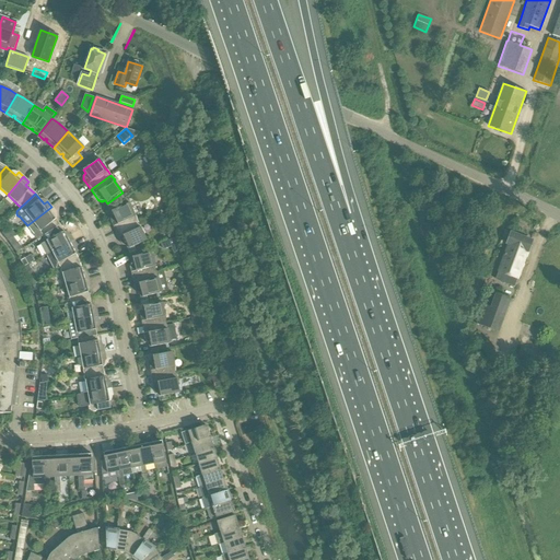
[(111,222),(116,232),(138,222),(138,221),(136,216),(136,217),(132,209),(129,203),(112,211),(113,214),(113,216),(112,216),(112,217),(111,218),(111,219),(111,220),(111,221),(111,222)]
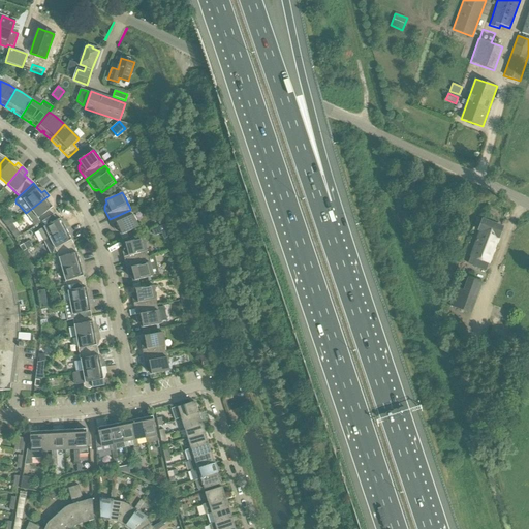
[(36,226),(41,222),(57,213),(50,203),(53,200),(49,195),(26,213),(36,226)]
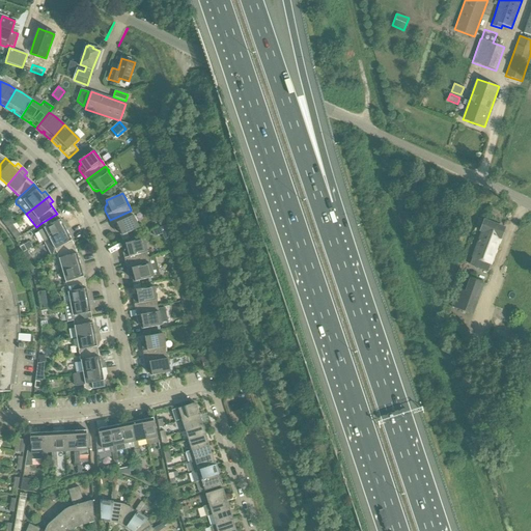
[(131,211),(110,220),(114,230),(115,231),(116,232),(117,232),(118,232),(119,232),(120,232),(122,235),(139,228),(133,216),(134,215),(131,211)]
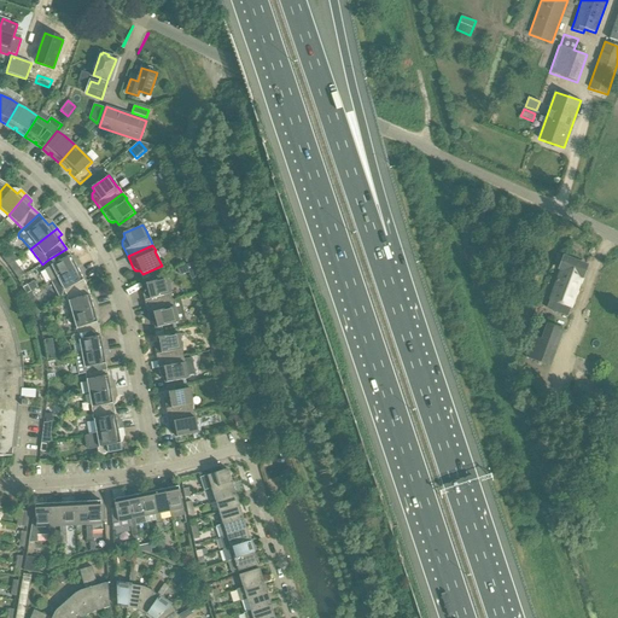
[(51,281),(58,278),(81,266),(77,258),(74,261),(66,249),(48,260),(50,261),(50,263),(50,264),(51,266),(52,266),(45,269),(51,281)]
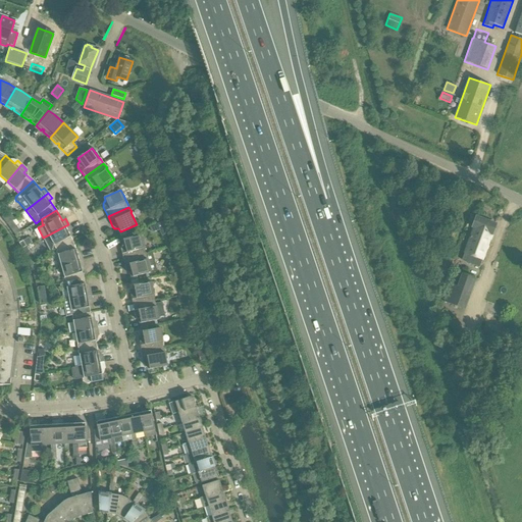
[(9,211),(8,213),(2,217),(7,224),(14,218),(9,211)]
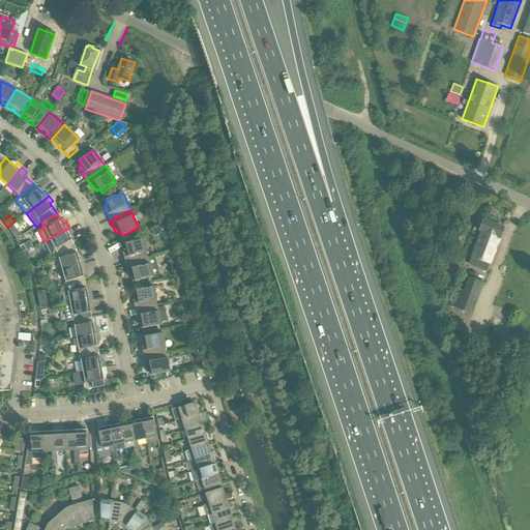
[(471,257),(472,257),(469,265),(487,271),(490,264),(503,228),(483,221),(483,222),(477,219),(473,231),(474,232),(475,230),(480,232),(471,257)]
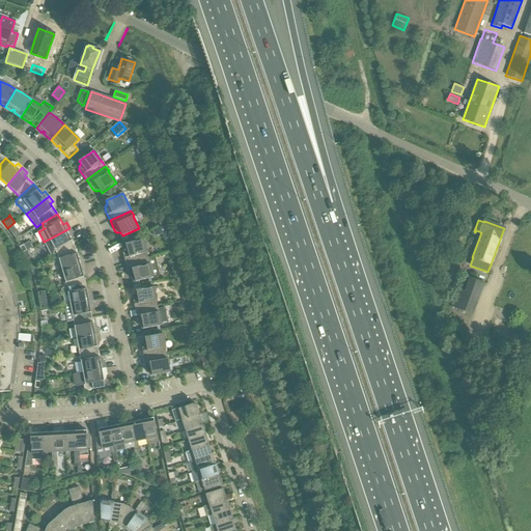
[(12,225),(8,228),(7,228),(11,233),(16,230),(12,225)]
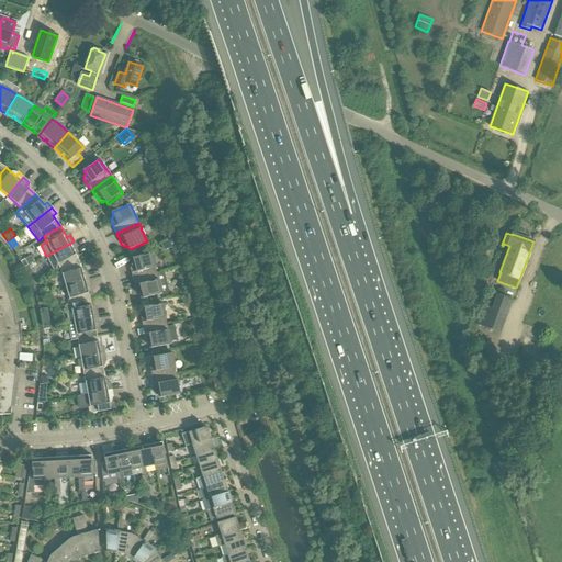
[(60,268),(60,269),(79,261),(74,250),(77,248),(74,242),(53,253),(58,265),(58,266),(59,267),(60,268)]
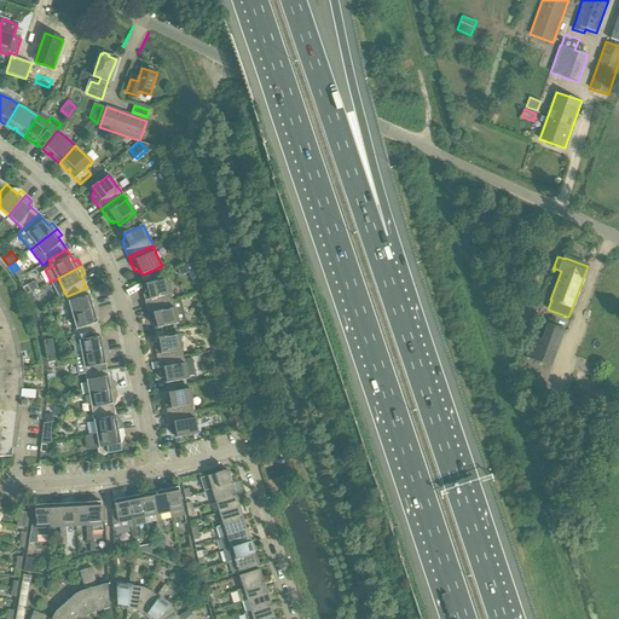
[(18,268),(13,272),(18,279),(24,276),(18,268)]
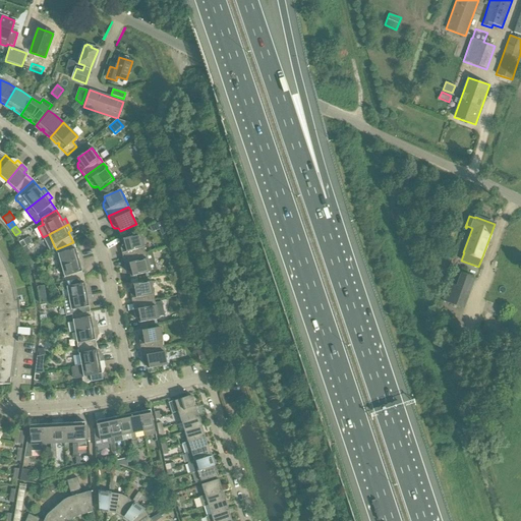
[(120,249),(123,259),(146,253),(146,252),(145,248),(143,248),(140,235),(123,239),(124,243),(123,243),(122,244),(121,244),(121,245),(120,246),(120,247),(120,248),(120,249)]
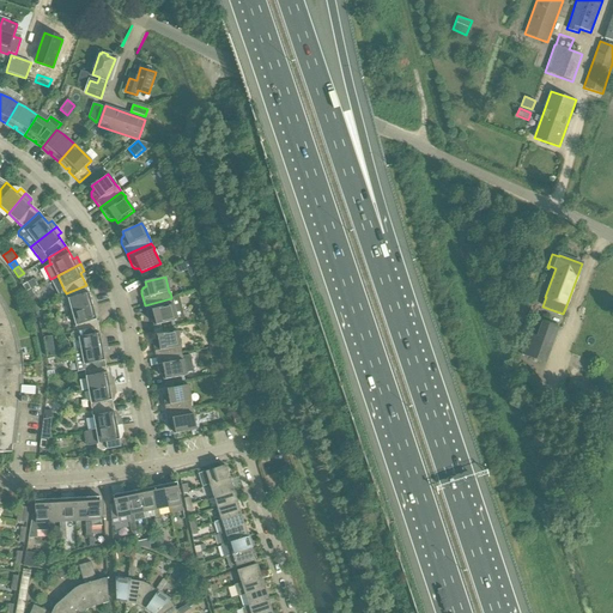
[(68,299),(72,313),(97,305),(95,298),(91,299),(86,285),(66,293),(66,295),(66,296),(67,297),(68,299)]
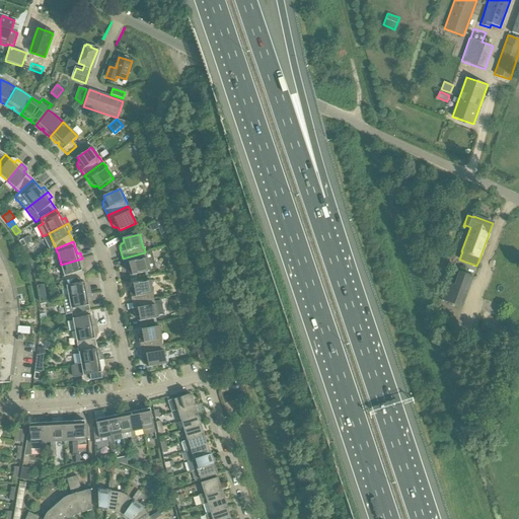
[(150,251),(145,252),(123,258),(126,269),(126,270),(127,271),(128,272),(129,272),(130,272),(131,272),(132,276),(152,271),(154,267),(150,251)]
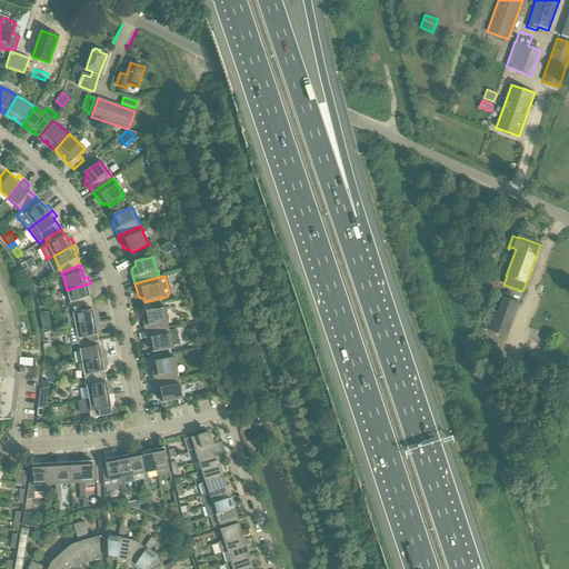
[(0,419),(11,420),(13,401),(13,400),(17,373),(26,375),(26,369),(20,369),(20,366),(30,367),(31,360),(21,359),(21,362),(18,362),(18,349),(21,349),(22,349),(21,339),(20,328),(20,329),(17,329),(15,317),(10,303),(7,295),(3,286),(0,280),(0,419)]
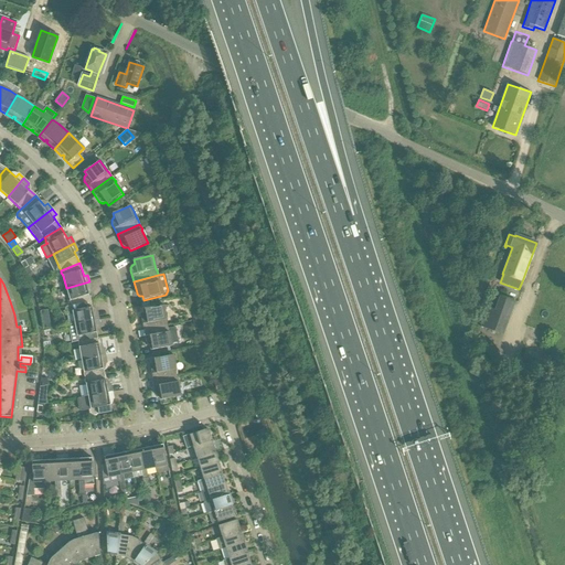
[(71,305),(71,306),(91,302),(87,289),(92,288),(89,281),(66,288),(70,300),(70,302),(70,304),(71,305)]
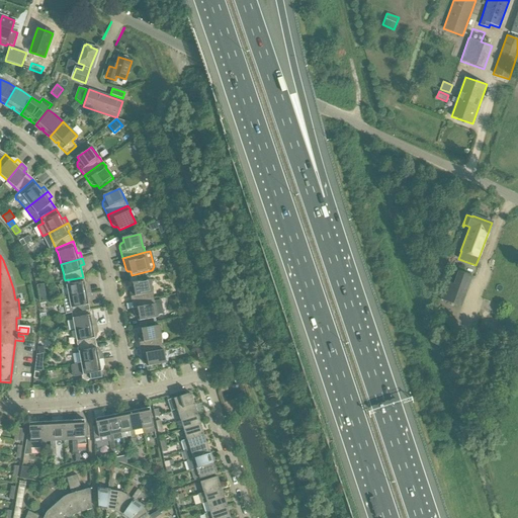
[(182,282),(178,270),(172,272),(176,284),(182,282)]
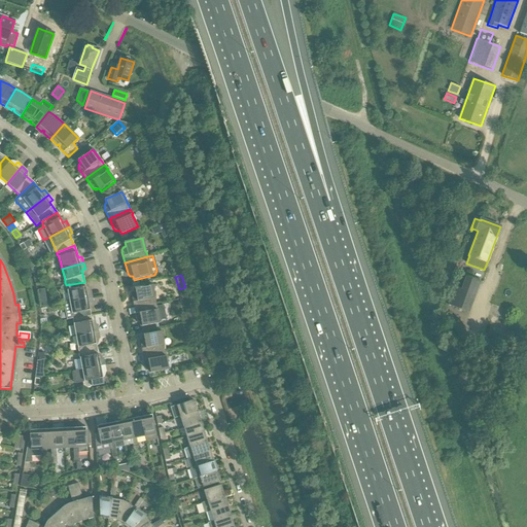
[(461,289),(454,287),(449,305),(466,312),(477,280),(465,277),(461,289)]
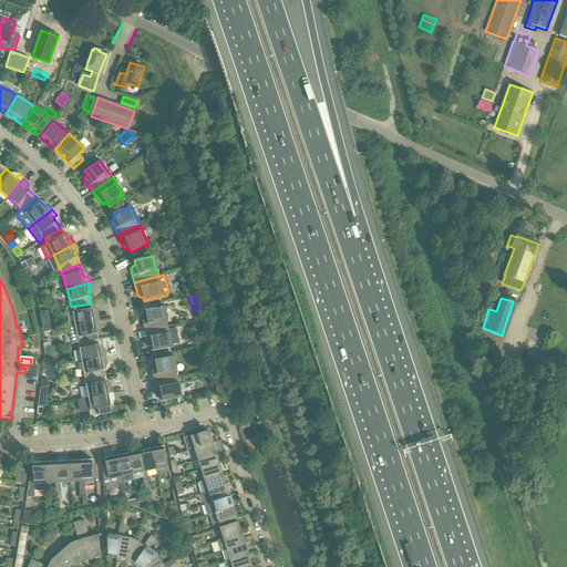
[(69,326),(74,325),(99,320),(98,313),(93,315),(91,303),(71,307),(66,308),(65,310),(66,311),(66,312),(69,326)]
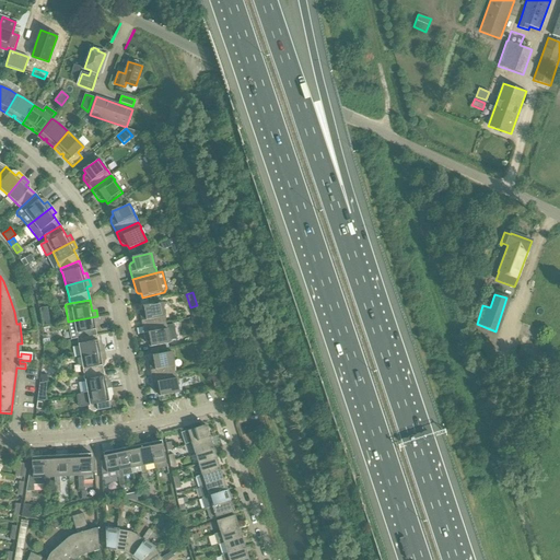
[(140,316),(142,327),(166,323),(166,322),(166,317),(165,317),(163,303),(143,306),(144,311),(143,311),(142,311),(142,312),(141,312),(141,313),(140,314),(140,315),(140,316)]
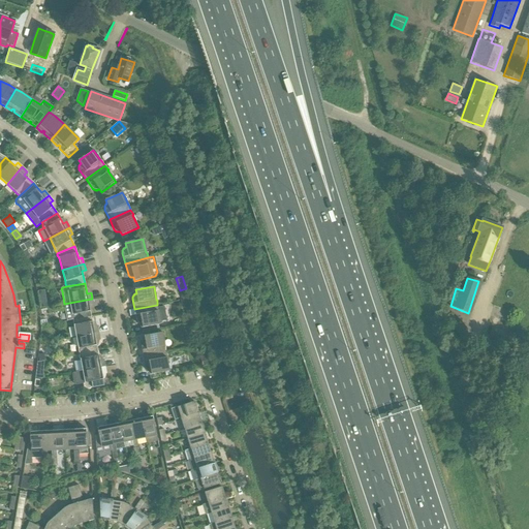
[(73,319),(73,320),(92,316),(90,306),(94,306),(92,299),(69,303),(72,318),(73,319)]
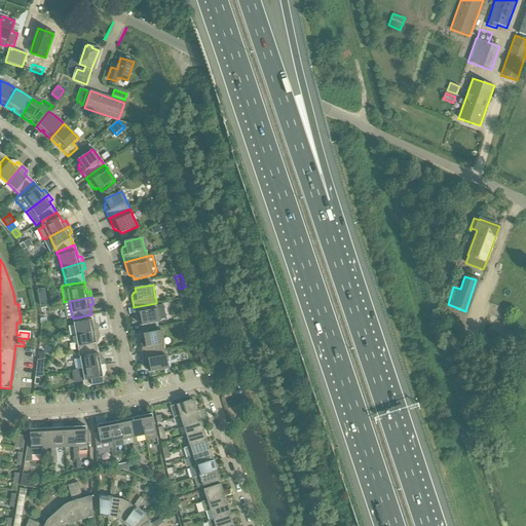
[(156,303),(134,307),(136,318),(136,320),(137,321),(138,322),(139,322),(140,322),(140,323),(141,322),(142,326),(159,323),(158,316),(164,315),(162,308),(158,308),(156,304),(156,303)]
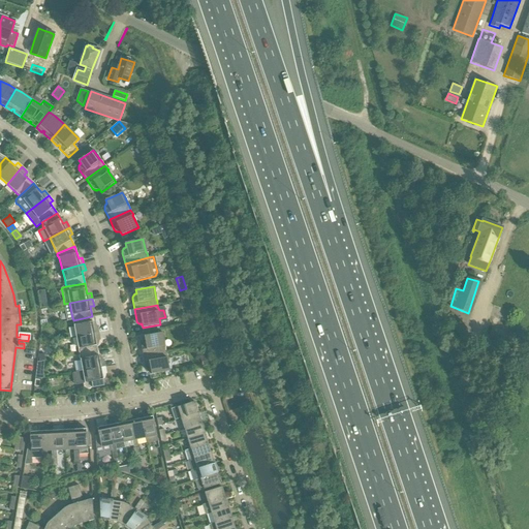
[(448,323),(449,324),(450,324),(452,324),(453,324),(454,324),(455,323),(456,322),(456,321),(457,320),(457,319),(457,318),(457,317),(456,316),(456,315),(455,315),(455,314),(454,314),(453,314),(452,314),(450,314),(449,314),(448,314),(448,315),(447,315),(446,316),(446,317),(446,318),(446,319),(446,320),(446,321),(447,322),(448,323)]
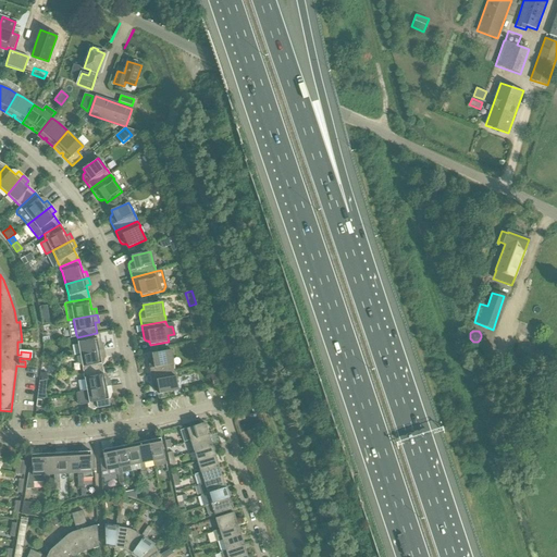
[(78,343),(81,355),(104,350),(102,344),(98,345),(97,333),(77,337),(77,338),(76,339),(77,341),(78,343)]
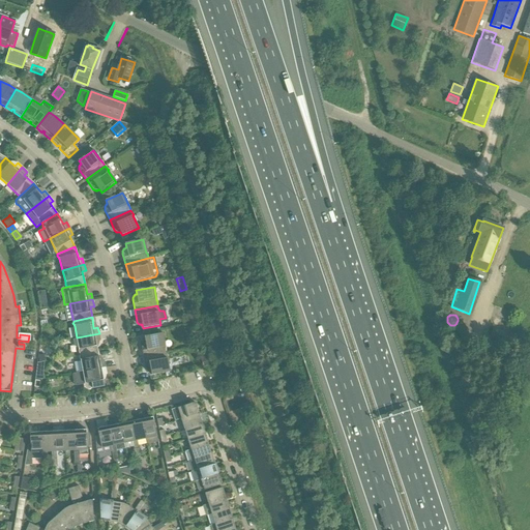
[(80,354),(80,355),(98,351),(96,341),(100,340),(99,333),(77,337),(79,350),(78,351),(79,353),(80,354)]
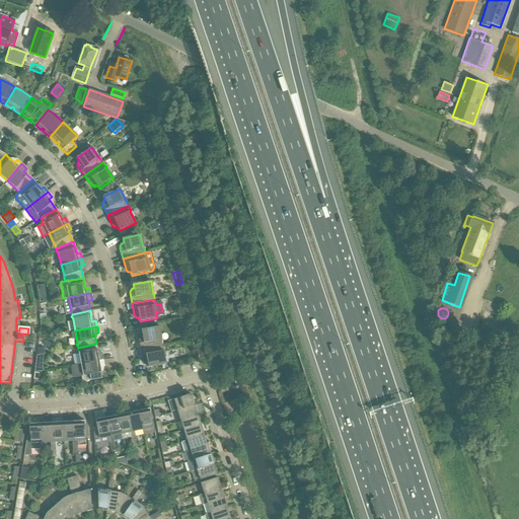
[(138,339),(140,350),(162,346),(162,345),(162,340),(161,340),(159,326),(141,329),(142,334),(141,334),(140,335),(139,336),(138,337),(138,338),(138,339)]
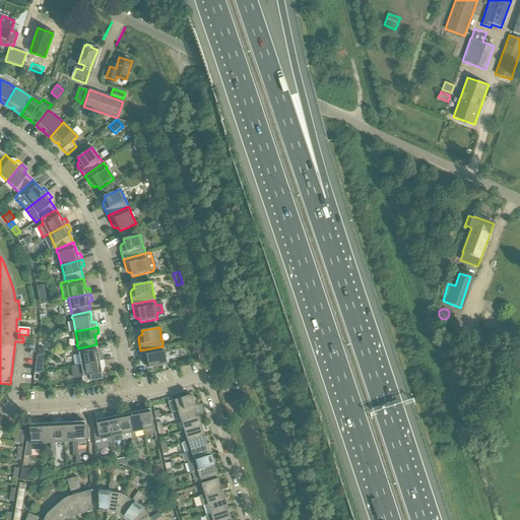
[(73,355),(75,366),(104,361),(102,354),(99,354),(96,344),(78,348),(78,350),(78,351),(79,353),(79,354),(73,355)]
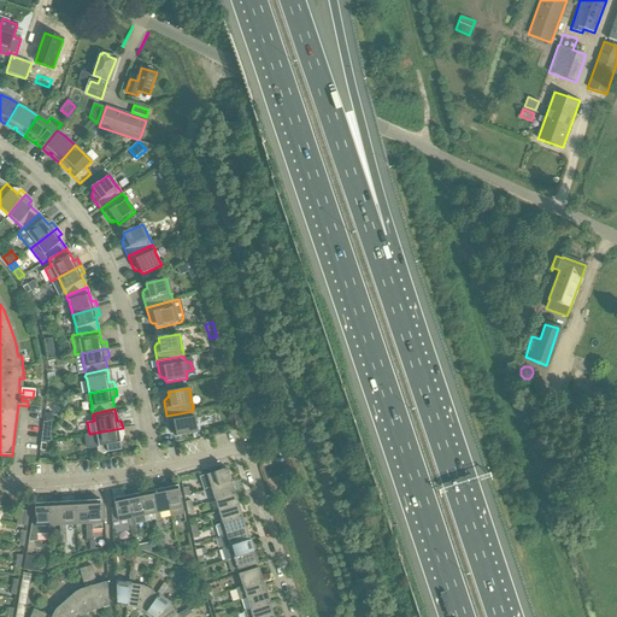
[(193,411),(166,416),(169,428),(169,429),(170,430),(171,432),(172,432),(174,433),(176,433),(176,436),(198,433),(194,417),(195,417),(194,411),(193,411)]
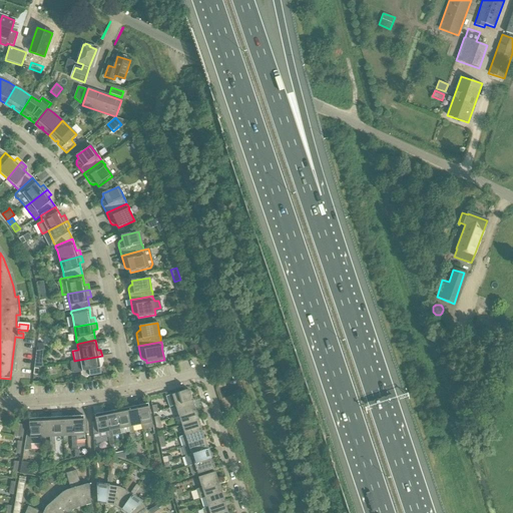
[(486,371),(494,349),(486,347),(478,368),(486,371)]
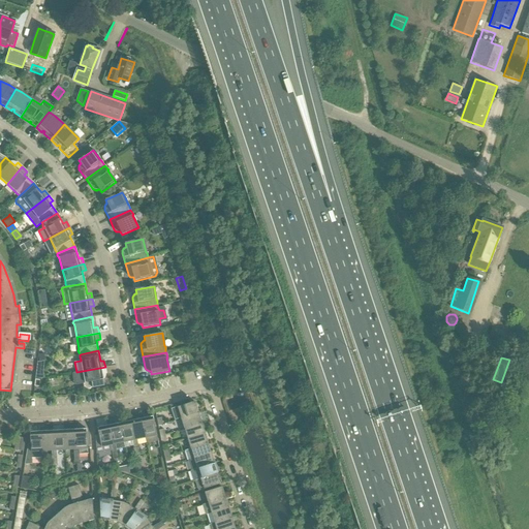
[(36,371),(36,373),(43,372),(44,362),(37,363),(36,371)]
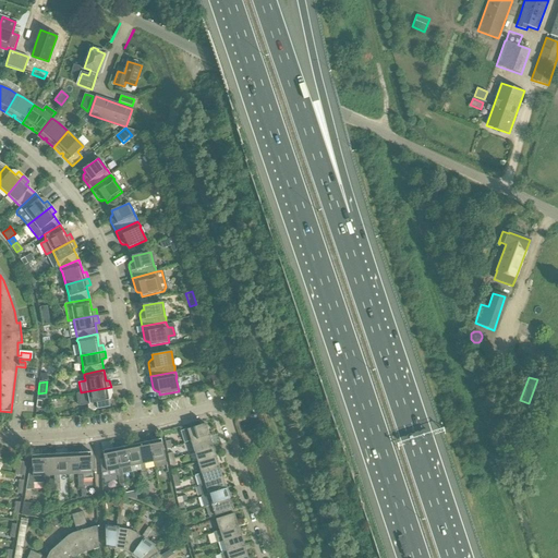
[(111,387),(81,392),(76,393),(79,405),(89,403),(89,404),(88,405),(89,408),(91,410),(93,411),(95,410),(96,409),(110,407),(108,395),(112,393),(111,387)]
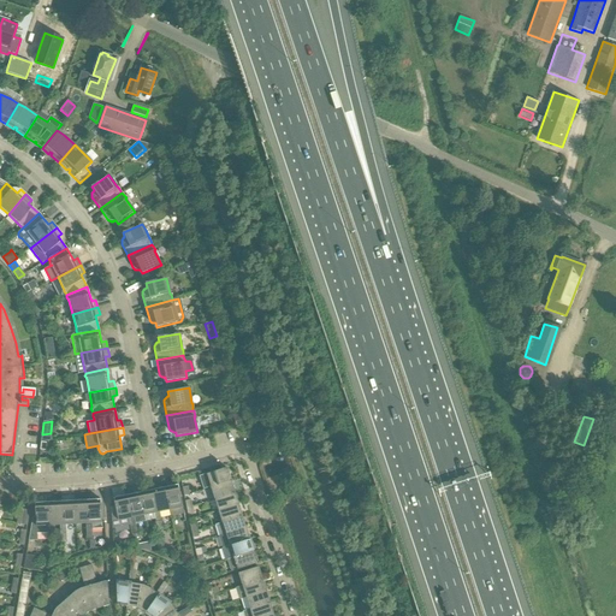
[(203,490),(211,487),(231,481),(227,468),(209,474),(209,473),(200,477),(203,490)]
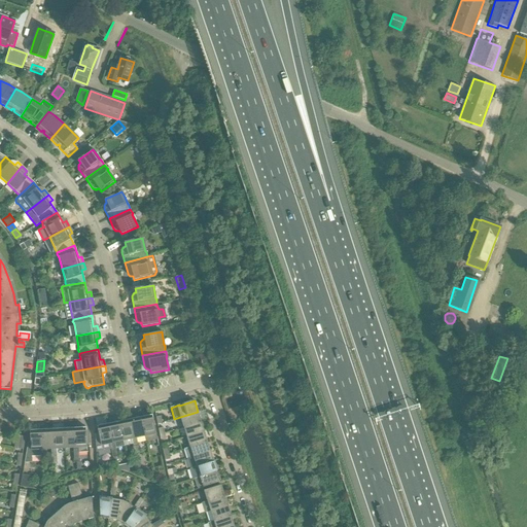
[(180,417),(183,427),(201,421),(198,412),(180,417)]
